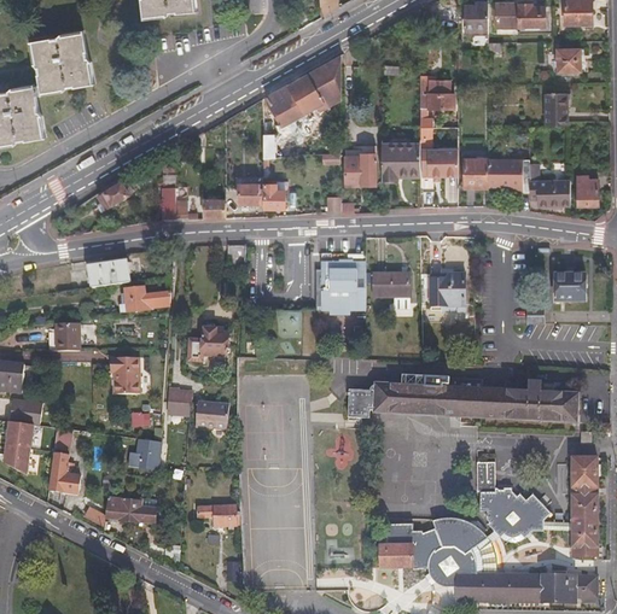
[(149,0),(151,15),(204,6),(203,0),(149,0)]
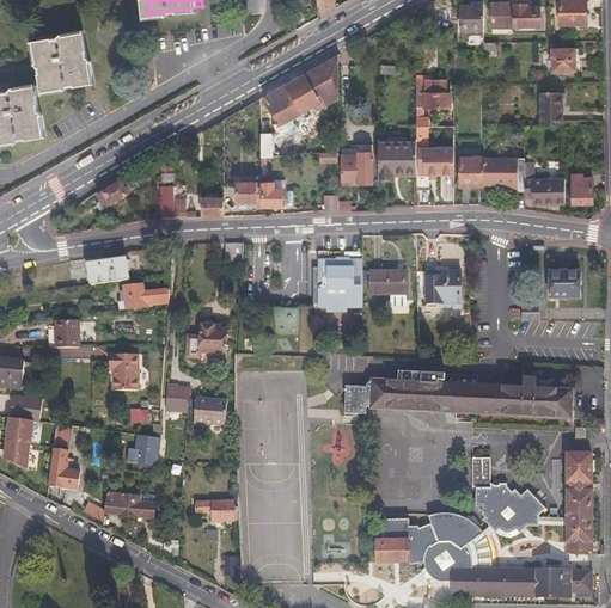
[(460,36),(483,37),(484,0),(472,0),(472,8),(462,8),(460,36)]
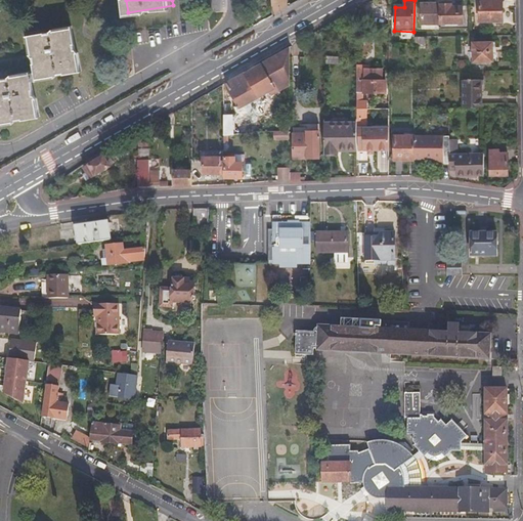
[(421,2),(421,20),(462,20),(463,5),(455,5),(455,0),(437,0),(437,2),(421,2)]
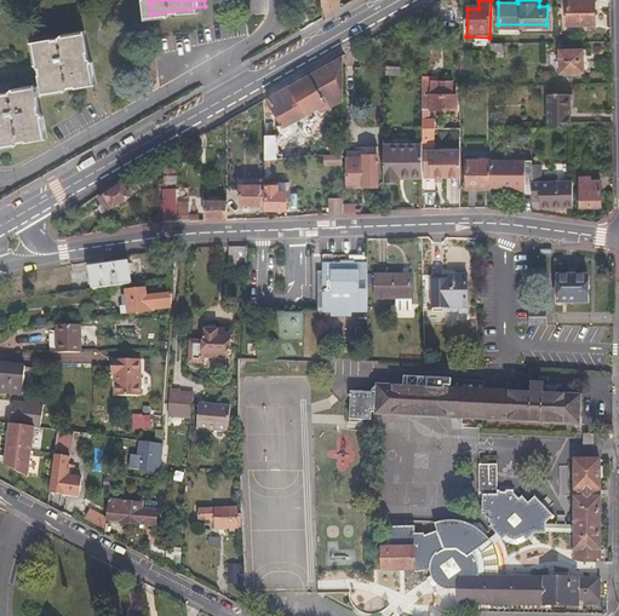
[(568,0),(568,23),(596,24),(596,0),(568,0)]
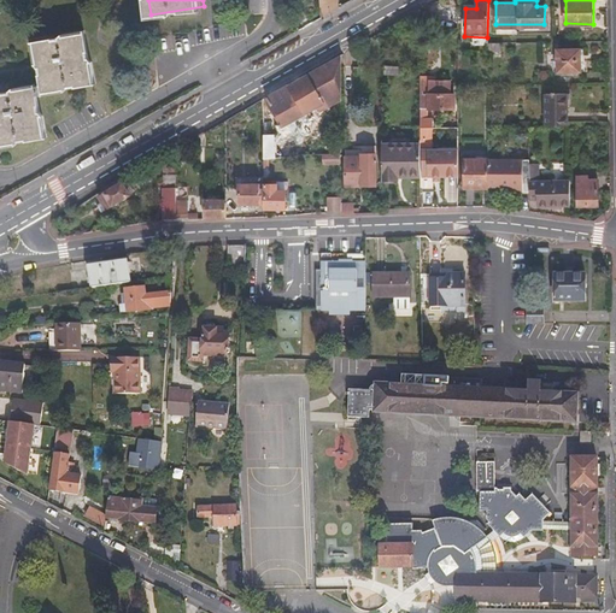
[(48,89),(58,88),(99,81),(91,30),(46,36),(39,37),(47,83),(48,89)]
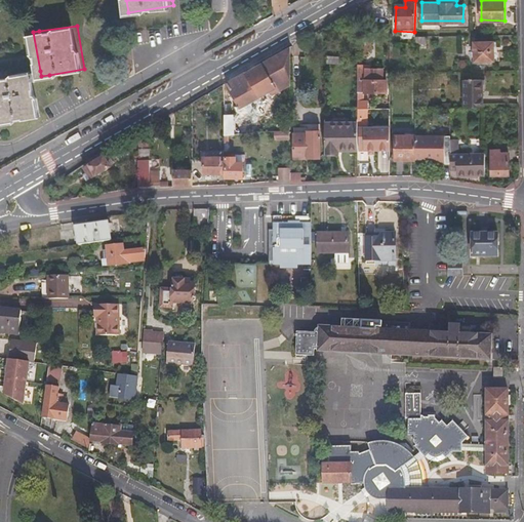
[(477,42),(476,59),(501,59),(501,50),(496,50),(496,42),(477,42)]
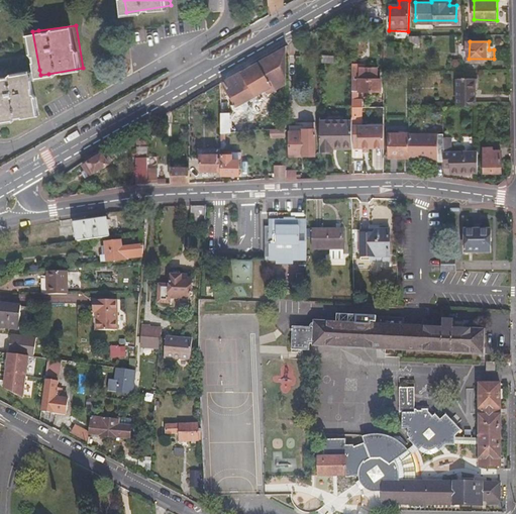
[(223,110),(218,110),(218,130),(223,130),(232,129),(232,124),(236,124),(236,114),(253,105),(250,99),(253,97),(252,96),(265,90),(285,78),(285,43),(222,79),(226,87),(224,88),(226,96),(230,102),(229,104),(223,104),(223,110)]
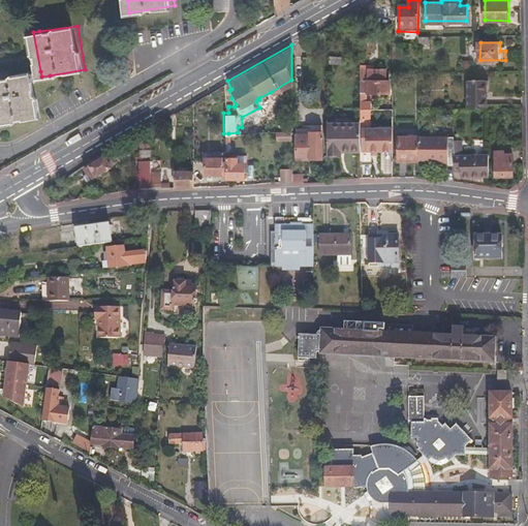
[(343,55),(331,54),(330,62),(342,62),(343,55)]
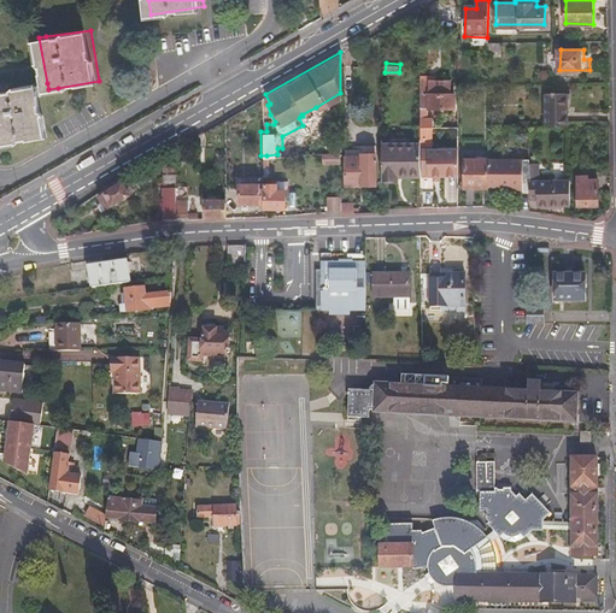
[(420,124),(429,124),(429,116),(423,115),(424,102),(452,102),(452,88),(449,88),(449,75),(428,75),(428,72),(420,71),(420,124)]
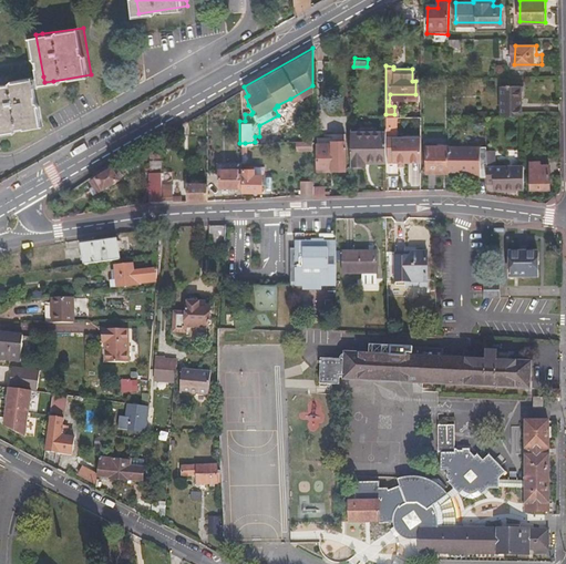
[(0,133),(47,125),(38,78),(0,83),(0,133)]
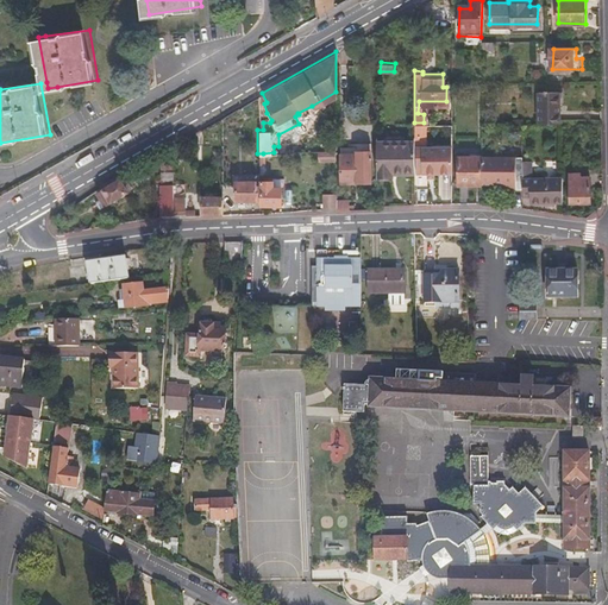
[(314,111),(336,99),(336,92),(312,106),(314,111)]
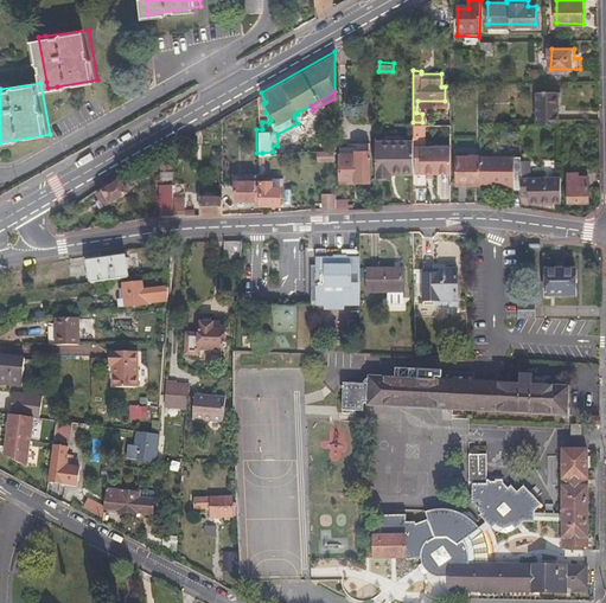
[(537,124),(557,124),(559,92),(537,92),(537,124)]
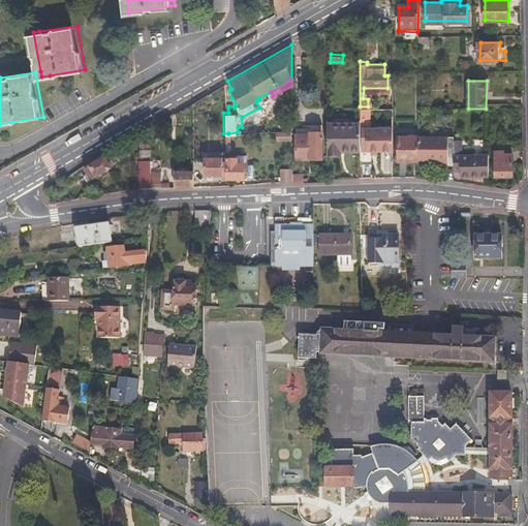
[(296,126),(294,157),(321,158),(321,123),(310,123),(309,125),(296,126)]
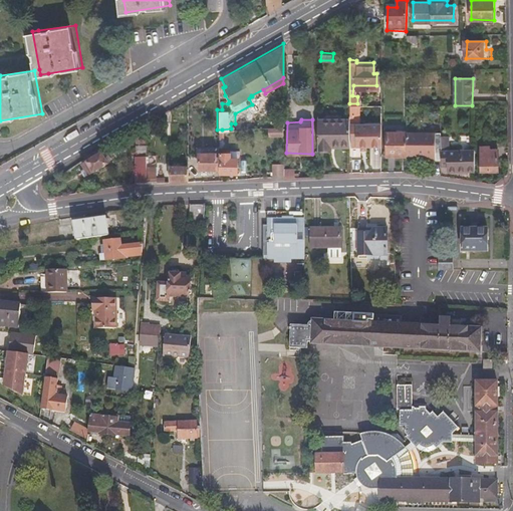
[(282,133),(283,123),(267,123),(267,133),(282,133)]
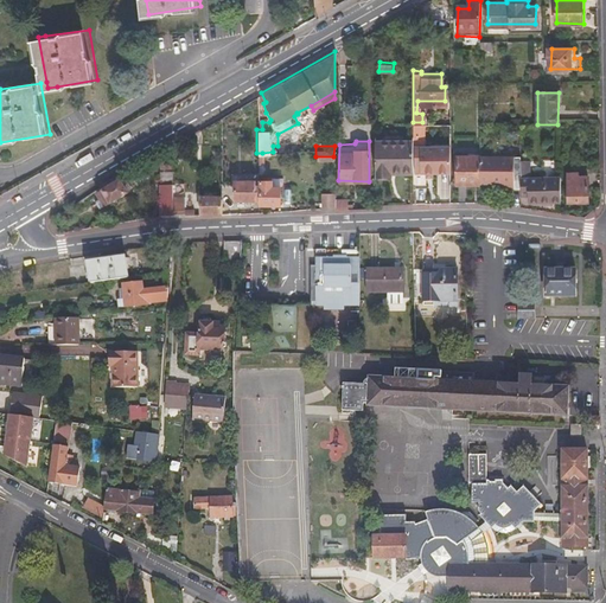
[(375,146),(375,175),(388,177),(388,172),(412,172),(413,146),(375,146)]
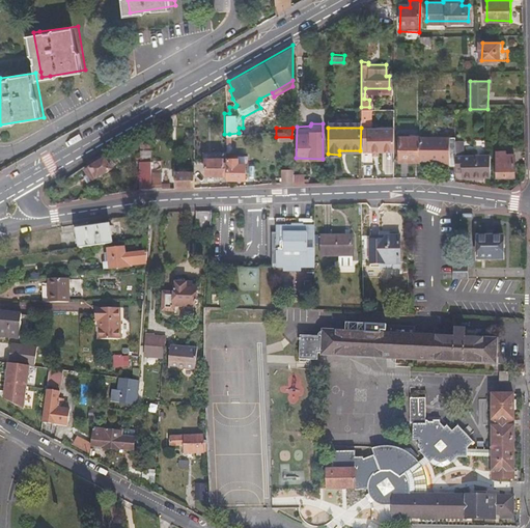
[(385,128),(364,128),(365,166),(374,166),(374,146),(378,146),(378,143),(384,143),(384,148),(392,148),(392,128),(385,128)]
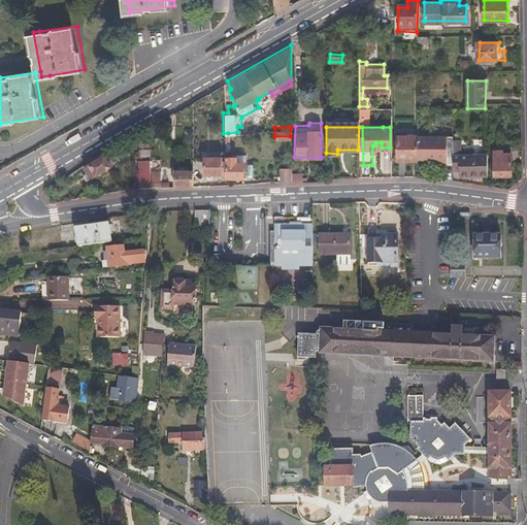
[(450,164),(451,136),(451,134),(415,133),(415,135),(414,158),(428,159),(429,162),(445,163),(445,165),(450,164)]
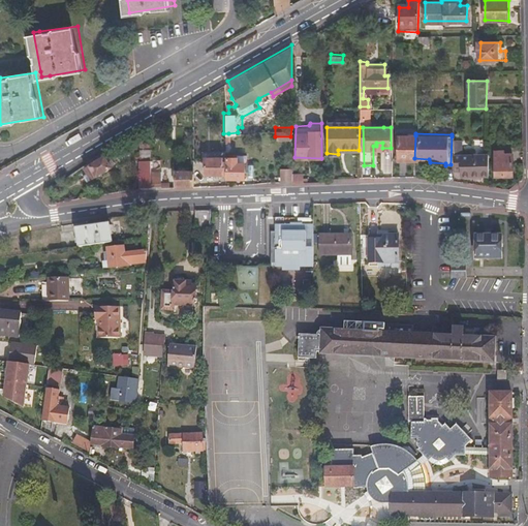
[(395,160),(414,160),(414,158),(415,135),(396,135),(395,160)]
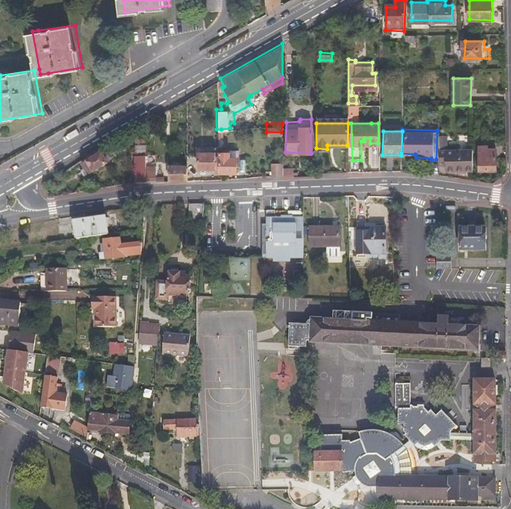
[(443,171),(471,171),(471,151),(445,150),(446,132),(437,132),(436,159),(437,165),(443,166),(443,171)]
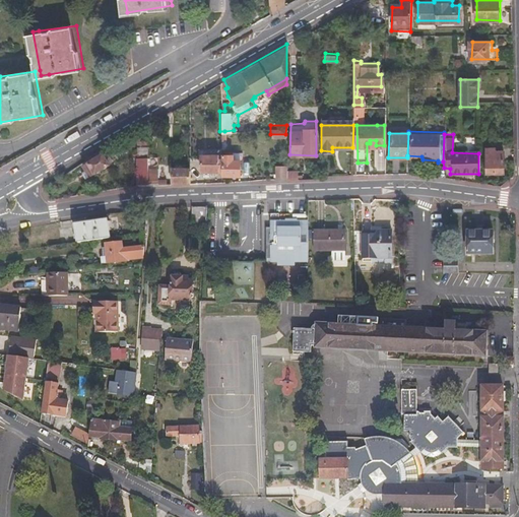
[(139,141),(142,184),(152,184),(150,164),(149,142),(141,142),(141,140),(139,141)]
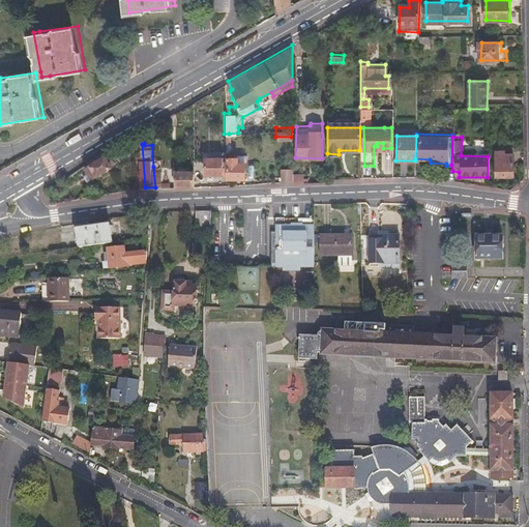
[(101,152),(87,160),(89,166),(85,169),(86,171),(82,174),(87,181),(110,167),(108,164),(105,157),(101,152)]
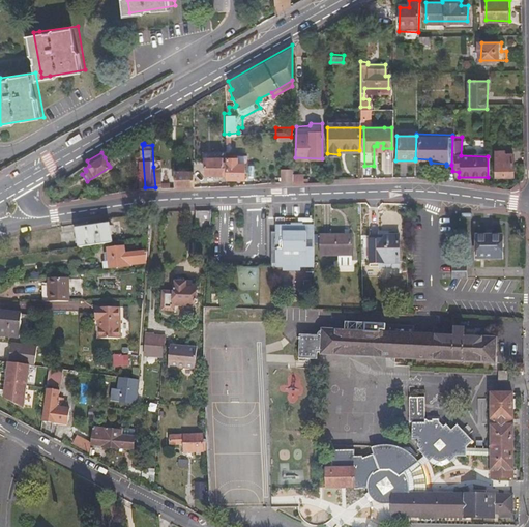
[(494,154),(494,177),(512,176),(511,157),(501,157),(501,153),(494,154)]
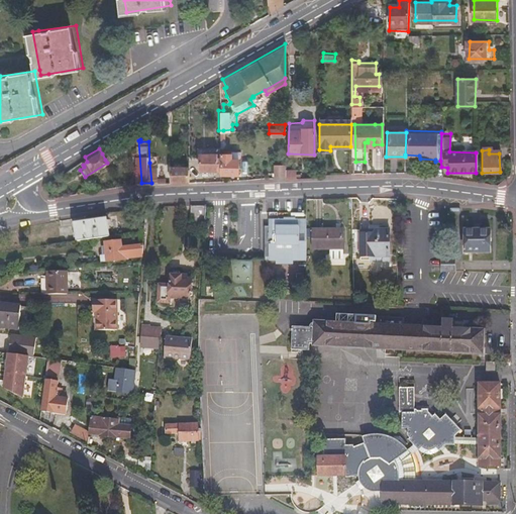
[(200,169),(219,169),(218,152),(199,152),(200,169)]
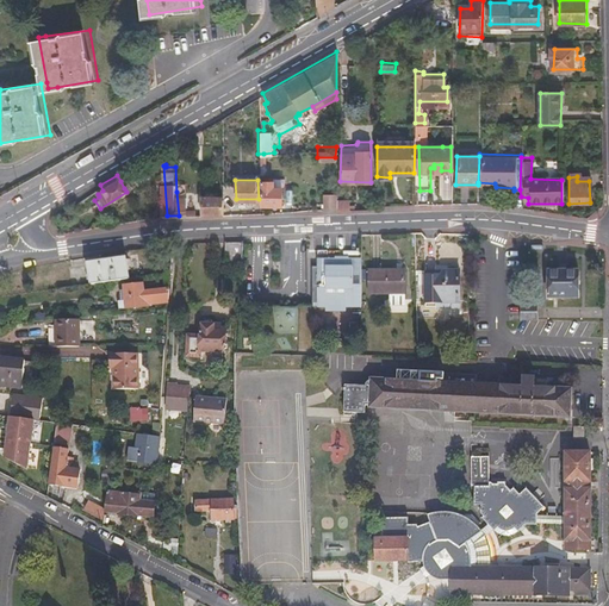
[(261,180),(261,204),(279,204),(279,180),(261,180)]
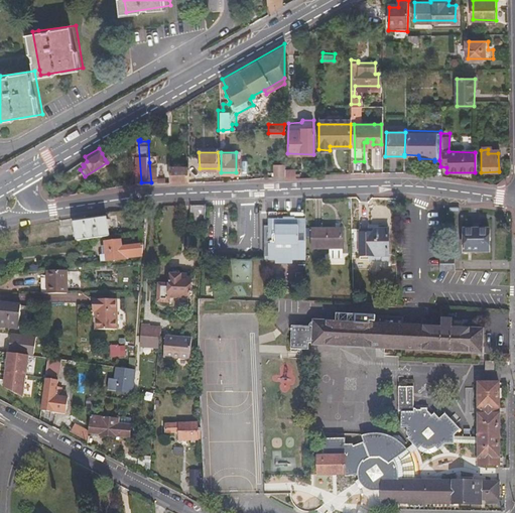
[(149,162),(151,182),(168,181),(168,176),(160,176),(159,167),(156,167),(155,162),(149,162)]
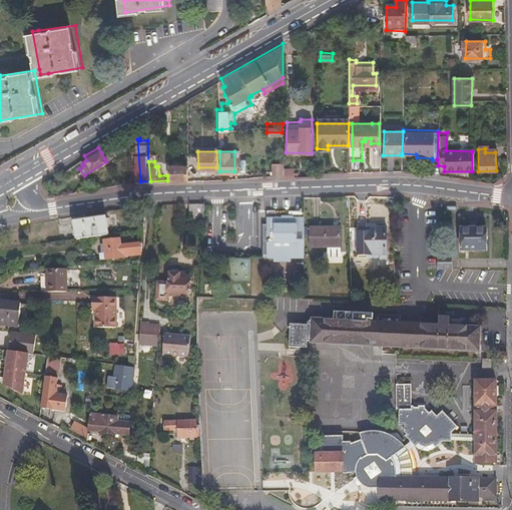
[(170,164),(171,180),(188,179),(188,164),(170,164)]
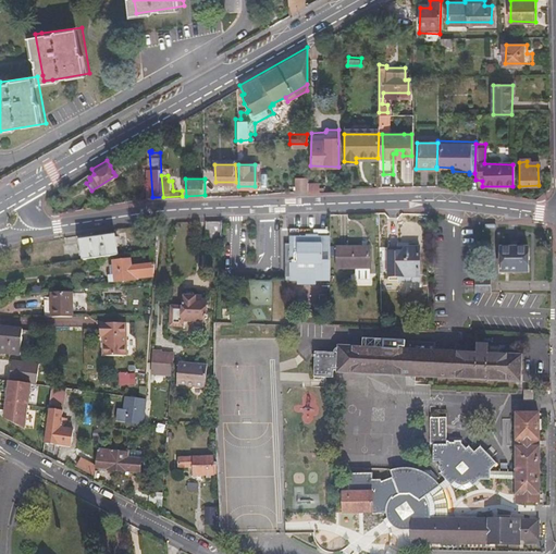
[(296,179),(295,188),(307,187),(307,181),(307,179),(296,179)]
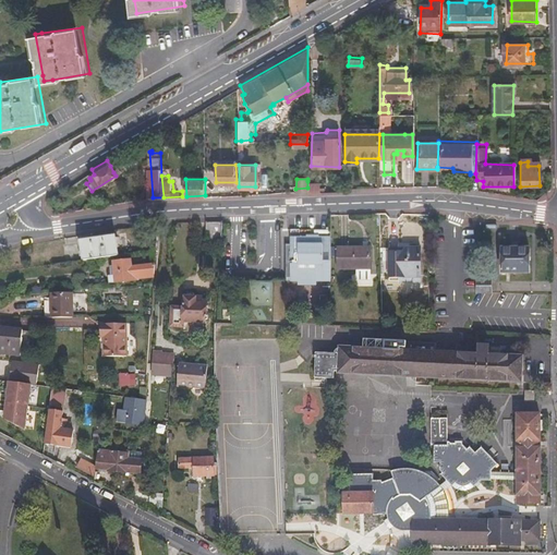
[(307,181),(307,188),(307,191),(318,191),(318,182),(307,181)]
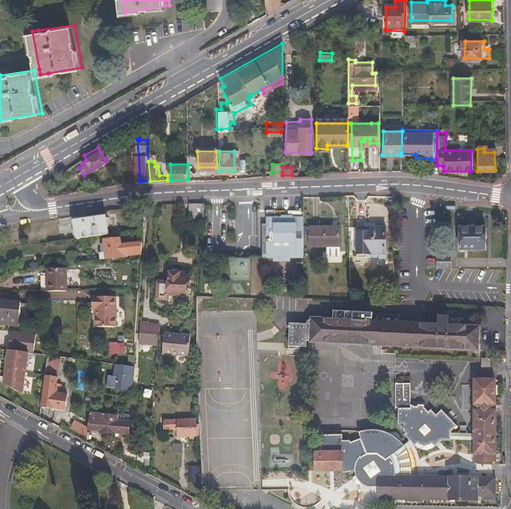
[(187,216),(202,216),(202,201),(187,201),(187,216)]
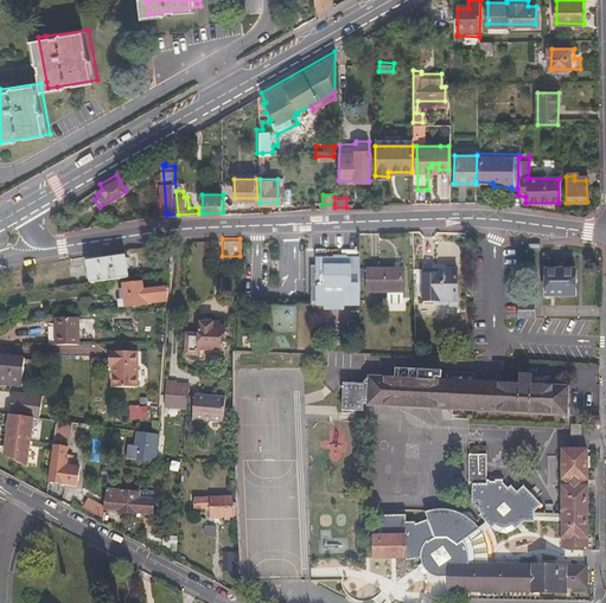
[(358,299),(358,252),(342,252),(342,261),(336,261),(336,252),(316,254),(316,273),(317,273),(318,280),(314,280),(314,299),(323,299),(323,303),(342,303),(342,299),(358,299)]
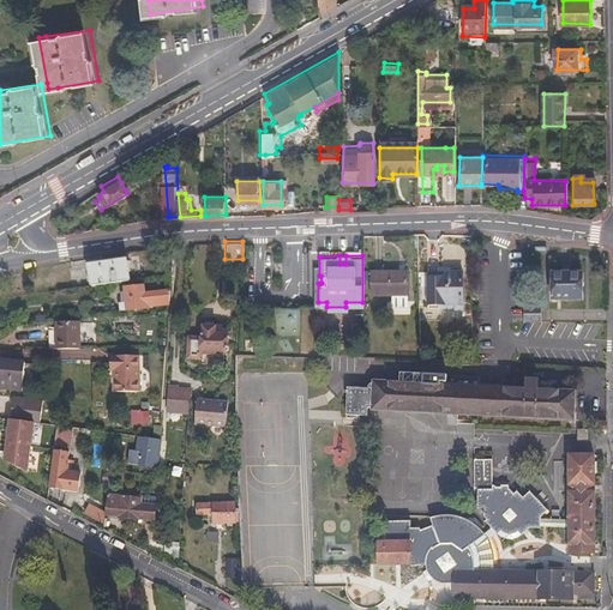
[(86,261),(89,281),(127,277),(125,258),(86,261)]
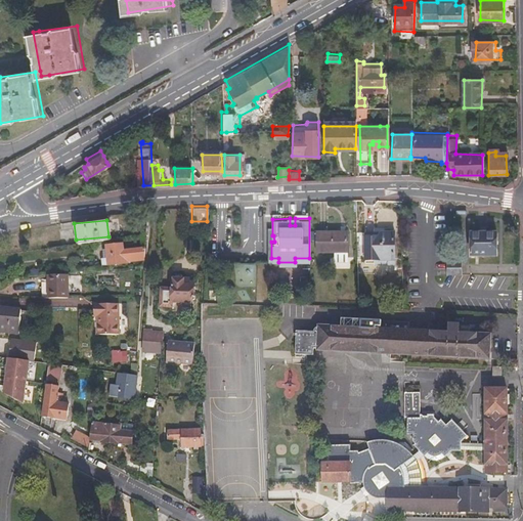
[(393,227),(378,227),(378,231),(363,231),(363,255),(393,255),(393,227)]
